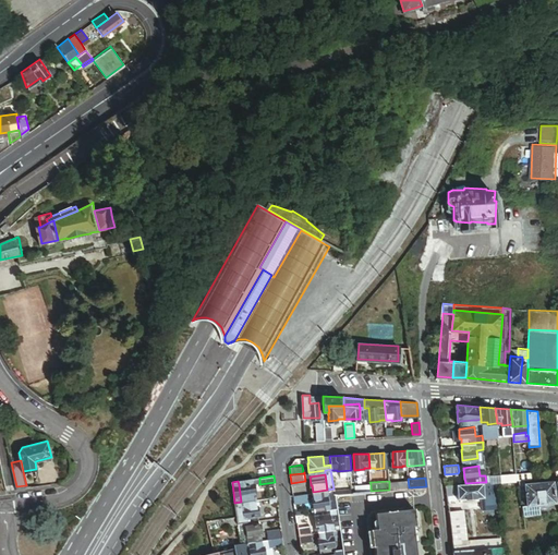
[(554,481),(524,483),(528,505),(556,502),(554,481)]
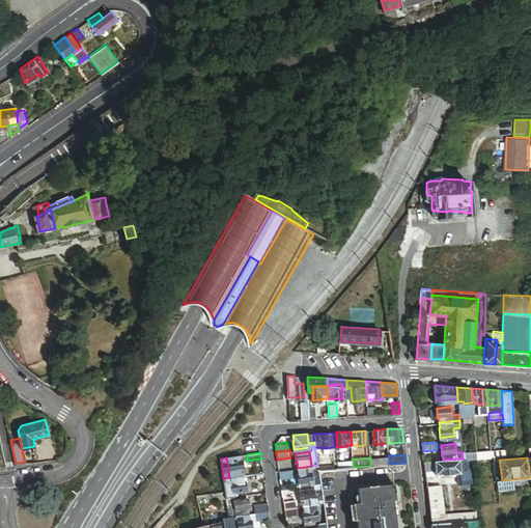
[(227,461),(229,477),(243,475),(242,468),(243,468),(242,459),(227,461)]
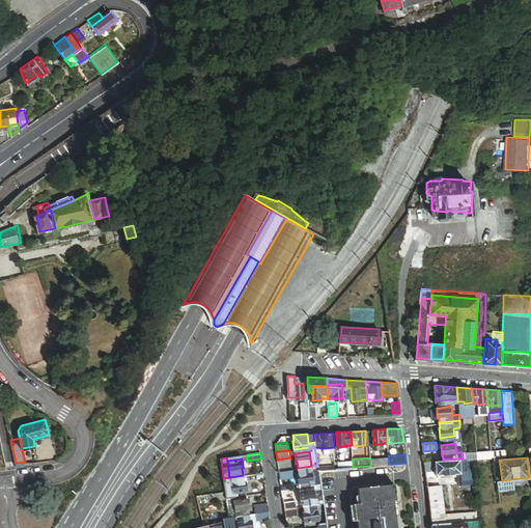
[(459,462),(458,459),(443,460),(435,461),(436,469),(437,474),(457,472),(460,472),(459,462)]
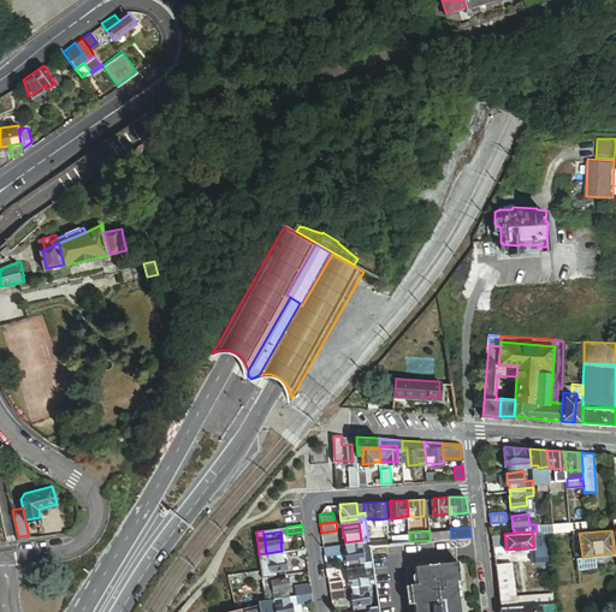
[(409,534),(388,535),(389,544),(409,541),(409,534)]
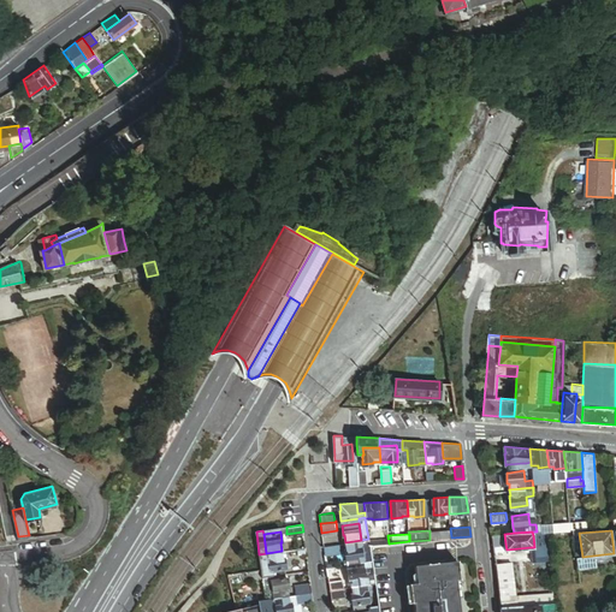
[(505,544),(504,534),(492,535),(493,545),(505,544)]
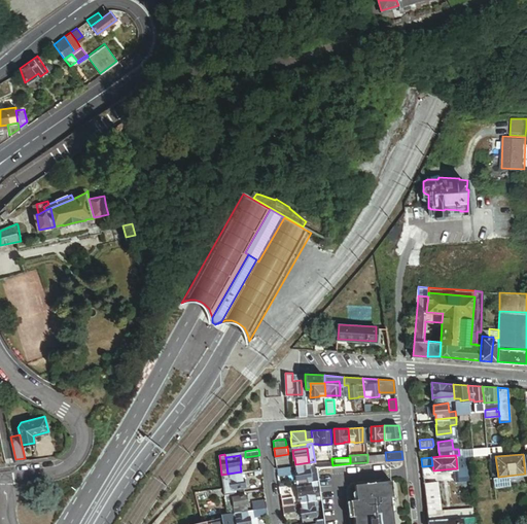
[(457,468),(467,467),(466,457),(456,458),(457,468)]
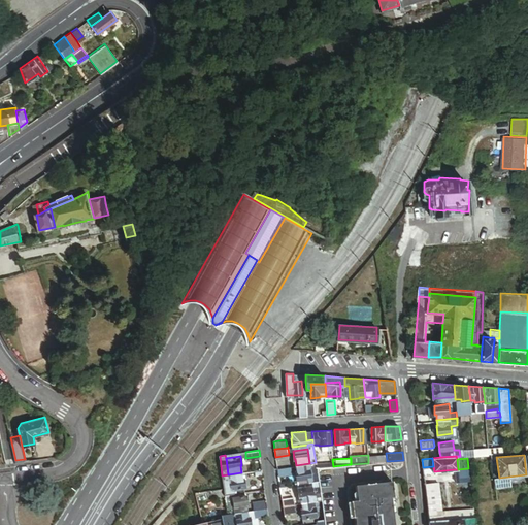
[(317,470),(316,467),(316,462),(309,463),(296,465),(296,470),(296,471),(297,480),(311,478),(310,471),(317,470)]
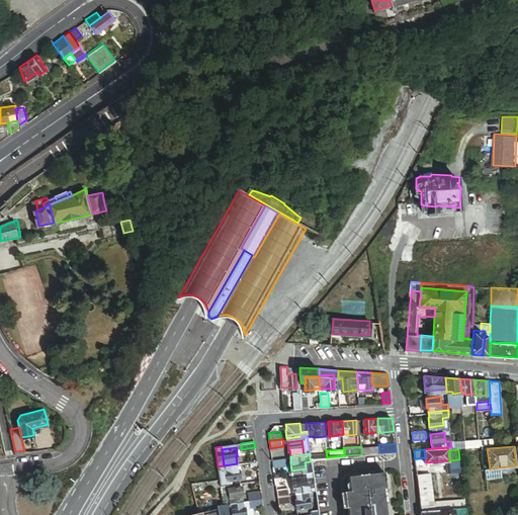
[(460,469),(459,459),(449,460),(446,460),(447,470),(460,469)]
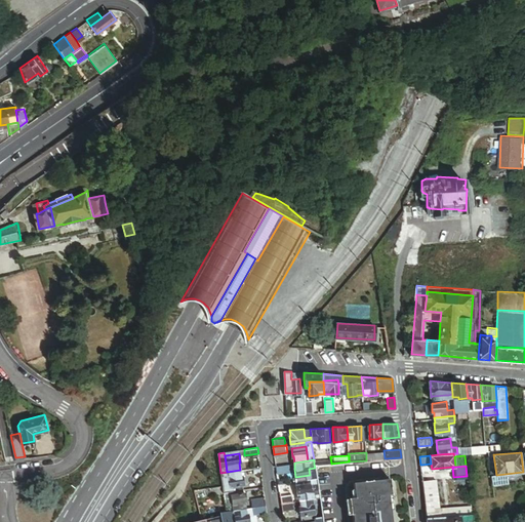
[(240,470),(227,472),(230,490),(231,490),(233,490),(232,489),(232,486),(242,484),(243,484),(242,475),(241,475),(240,470)]
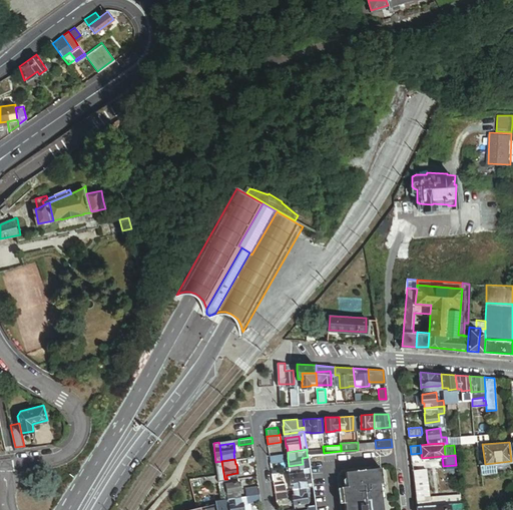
[(224,479),(221,461),(215,462),(217,474),(218,480),(224,479)]
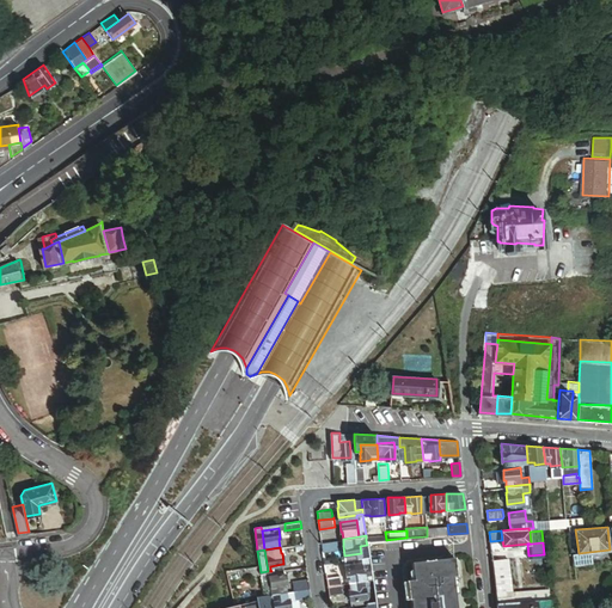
[(457,607),(454,577),(458,576),(456,556),(411,562),(414,582),(407,583),(408,596),(409,596),(410,607),(457,607)]
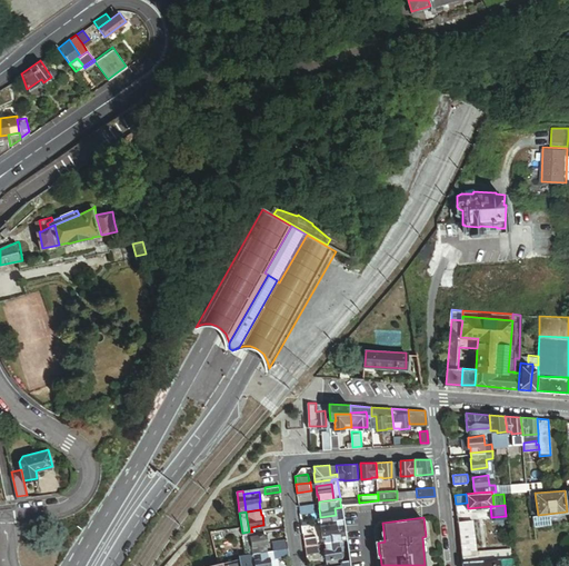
[(339,539),(346,539),(342,518),(339,519),(336,519),(337,520),(337,524),(339,539)]
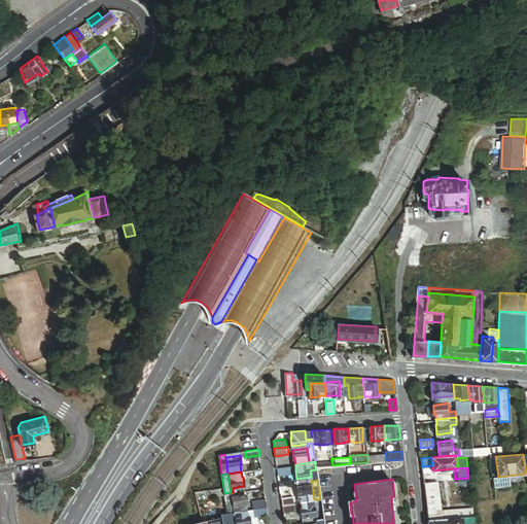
[(446,518),(475,516),(472,508),(440,510),(436,481),(423,482),(427,513),(435,512),(435,519),(446,518)]
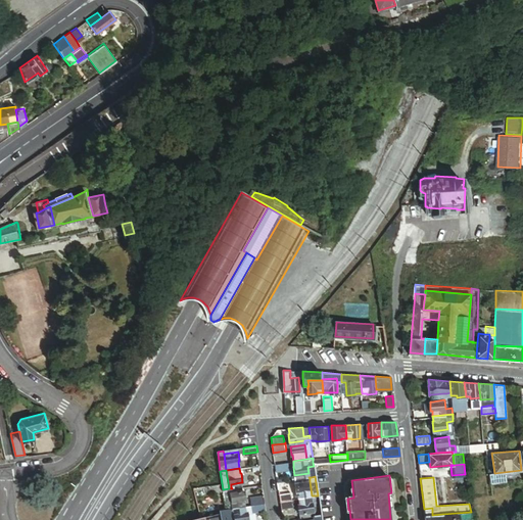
[(297,491),(298,498),(312,495),(310,481),(295,483),(296,492),(297,491)]
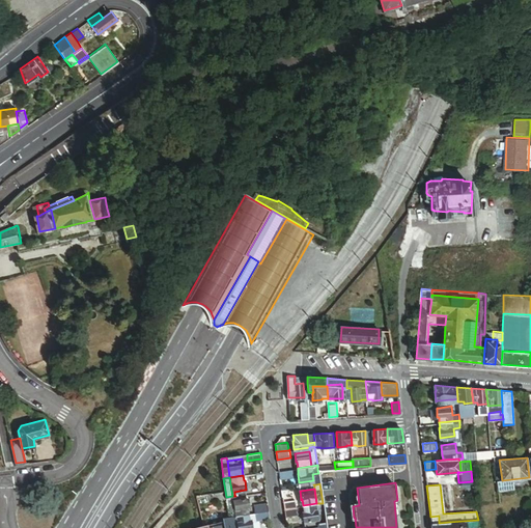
[(212,493),(212,499),(226,497),(225,491),(212,493)]
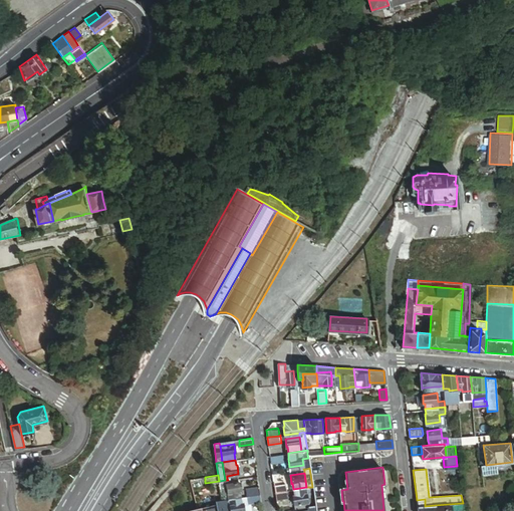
[(227,493),(228,499),(240,497),(240,491),(241,491),(239,482),(238,482),(227,484),(226,484),(227,493)]
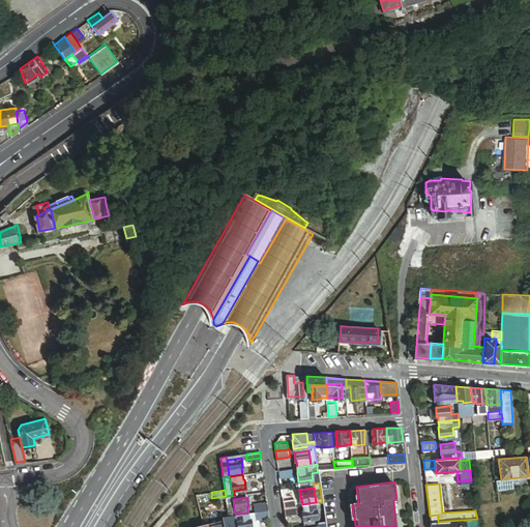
[(284,507),(295,505),(295,498),(283,500),(284,507)]
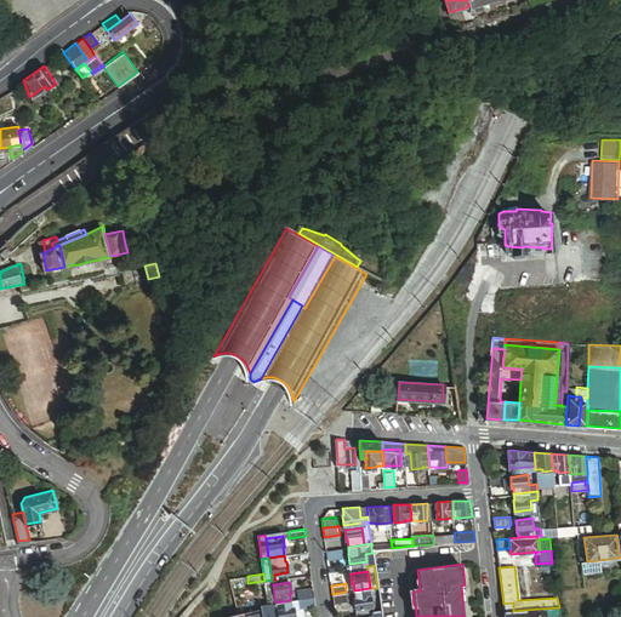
[(314,596),(313,586),(297,588),(298,599),(314,596)]
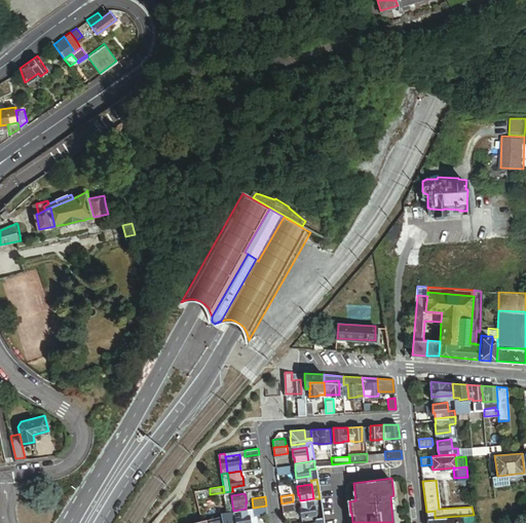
[(300,500),(300,501),(300,507),(299,507),(301,516),(315,514),(313,498),(300,500)]
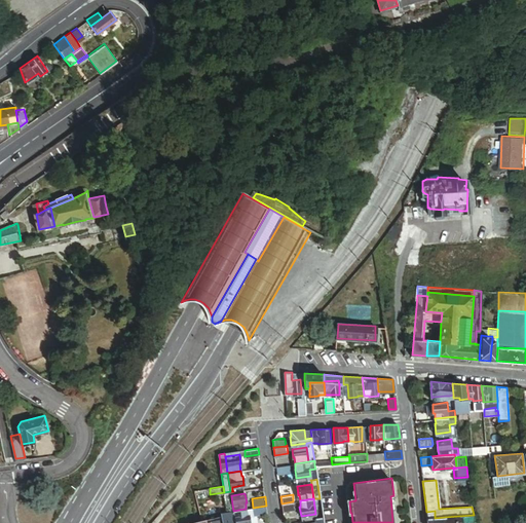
[(315,518),(322,517),(320,498),(313,498),(315,514),(315,518)]
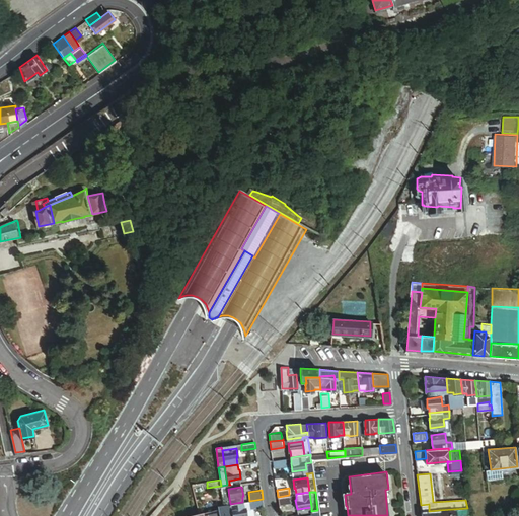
[(290,496),(289,495),(278,497),(279,504),(290,502),(290,501),(290,496)]
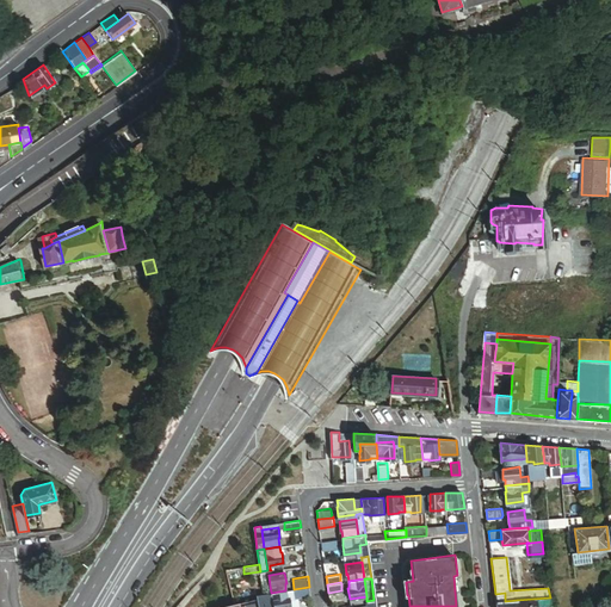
[(295,589),(296,596),(296,598),(309,595),(308,588),(295,589)]
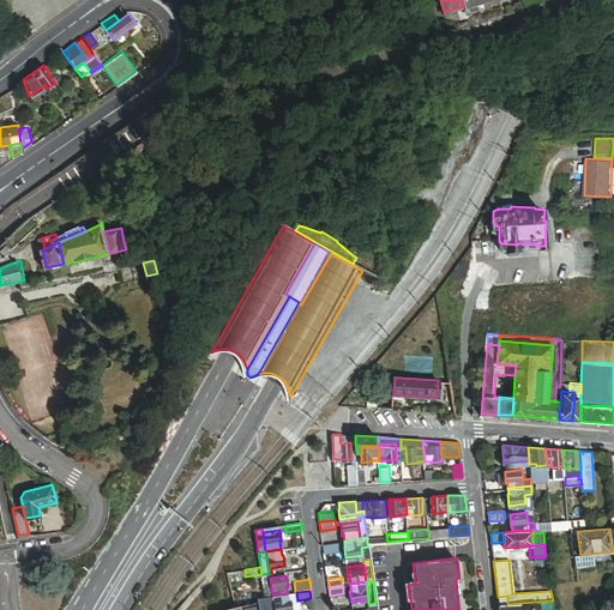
[(287,593),(272,596),(274,609),(290,609),(290,601),(289,601),(288,595),(287,593)]
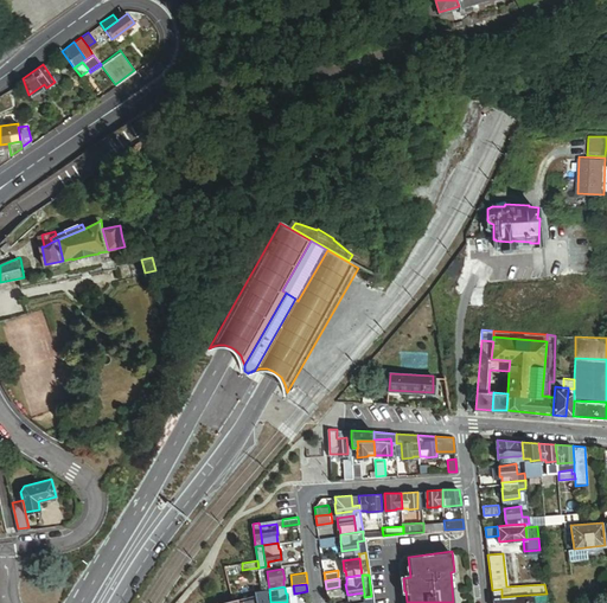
[(270,602),(269,589),(261,590),(256,590),(255,594),(256,601),(256,602),(270,602)]
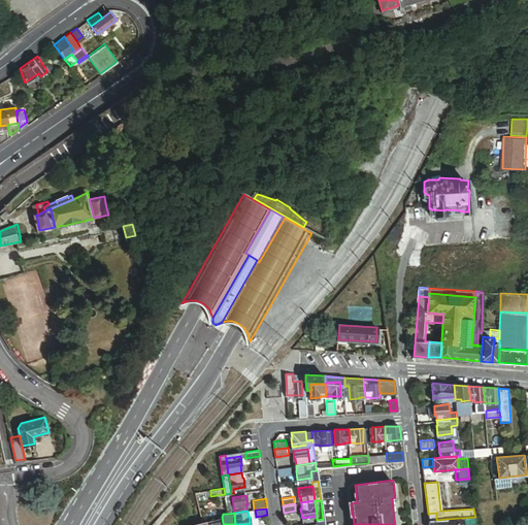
[(256,517),(256,516),(250,517),(250,524),(254,524),(258,524),(256,517)]
